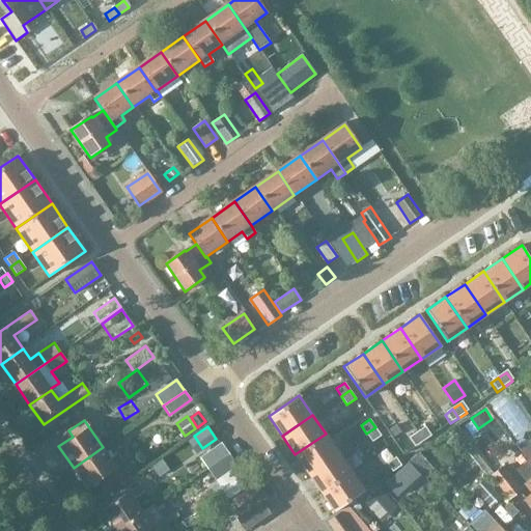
[(459,426),(452,431),(468,450),(474,444),(459,426)]
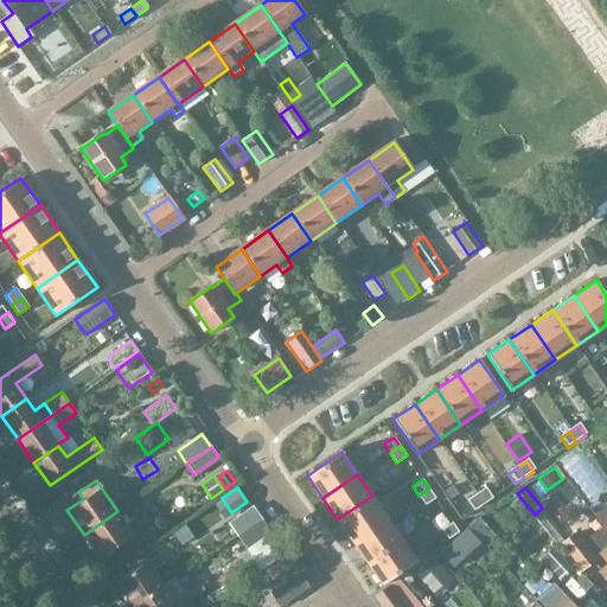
[(429,489),(419,496),(426,505),(435,498),(429,489)]
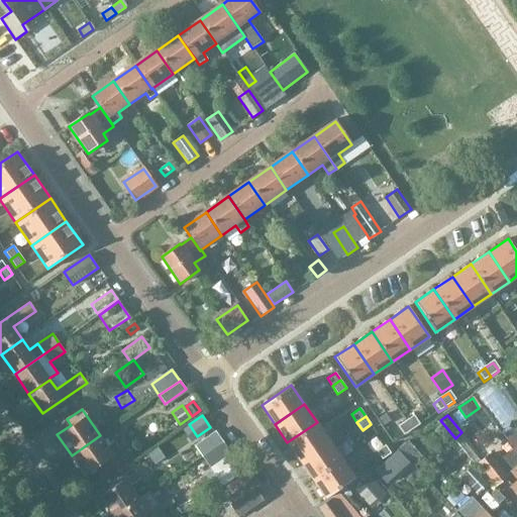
[(411,431),(418,426),(412,418),(405,423),(411,431)]
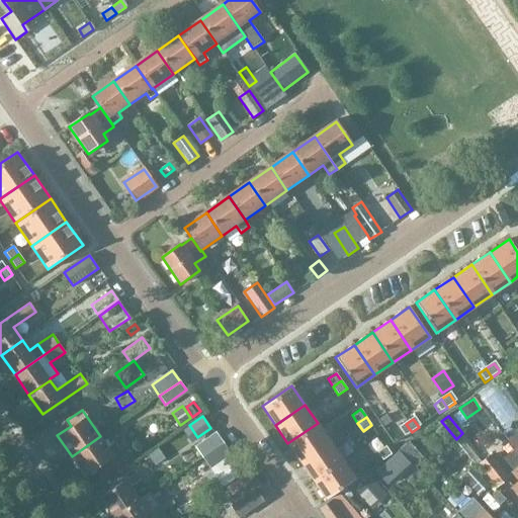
[(318,423),(287,443),(299,461),(330,441),(318,423)]
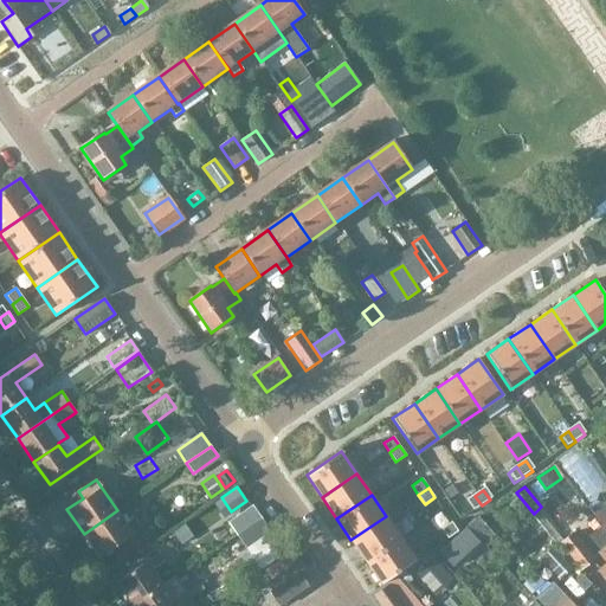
[(472,513),(482,505),(475,496),(465,502),(472,513)]
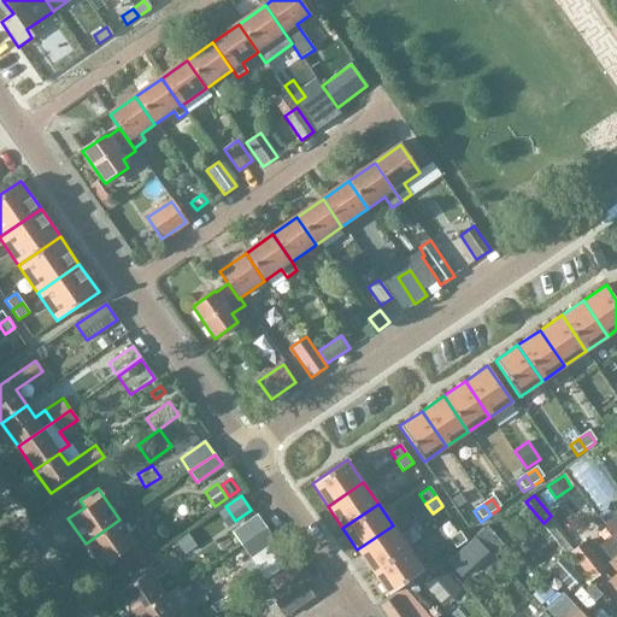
[(616,512),(612,507),(599,518),(606,527),(616,517),(616,512)]
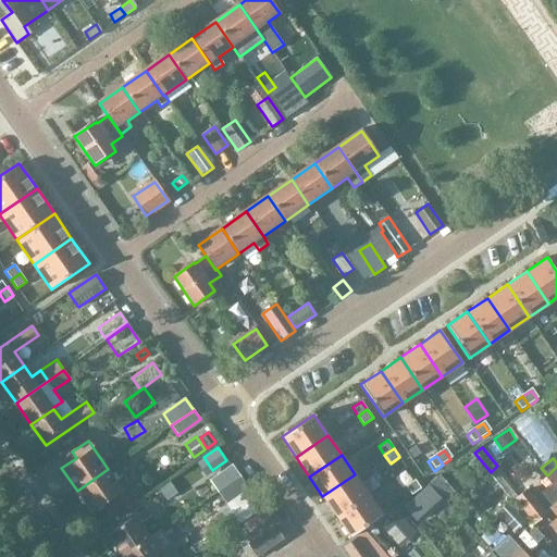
[(210,481),(217,492),(239,475),(232,466),(210,481)]
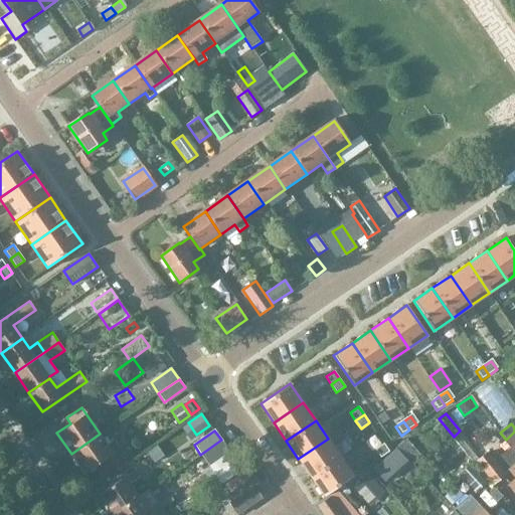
[(514,432),(506,440),(514,452),(514,432)]
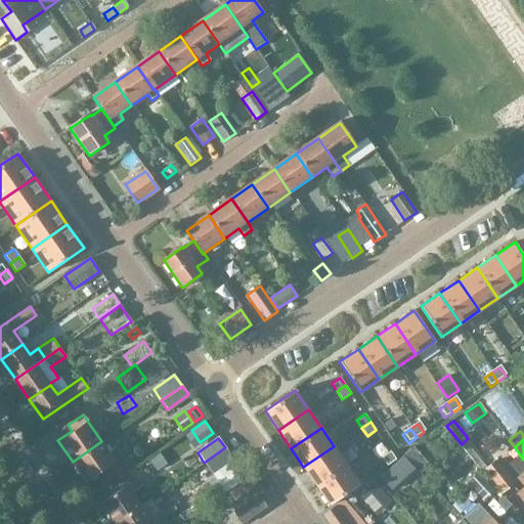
[(101,441),(73,462),(86,480),(99,471),(104,478),(120,468),(101,441)]
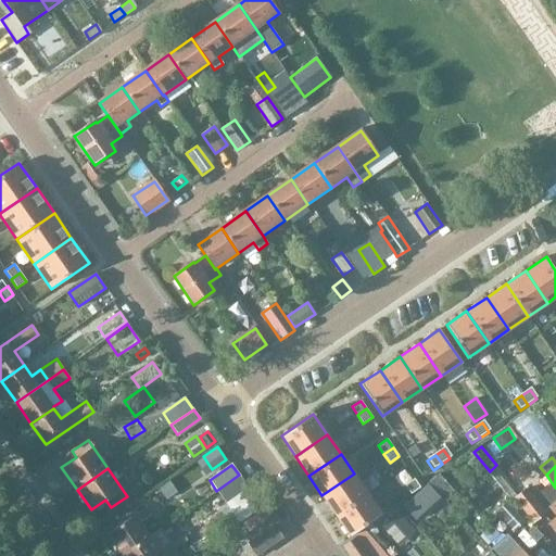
[(354,474),(321,495),(336,515),(367,493),(354,474)]
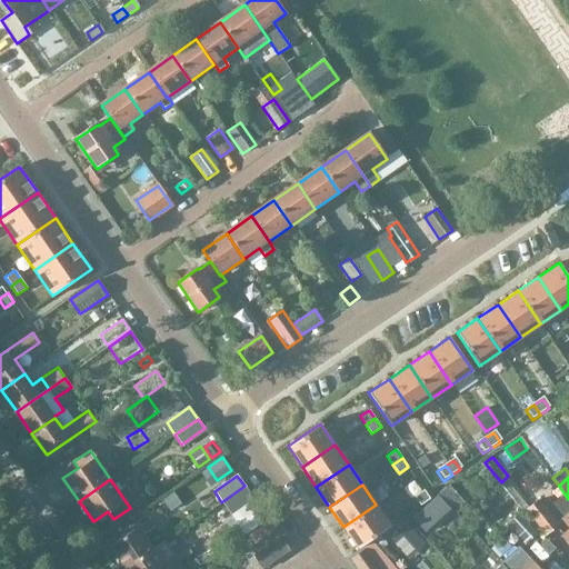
[(245,486),(221,502),(230,513),(252,498),(245,486)]
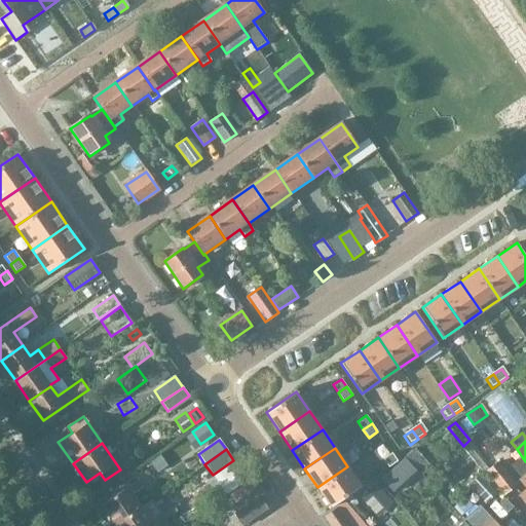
[(416,449),(408,457),(422,473),(430,465),(416,449)]
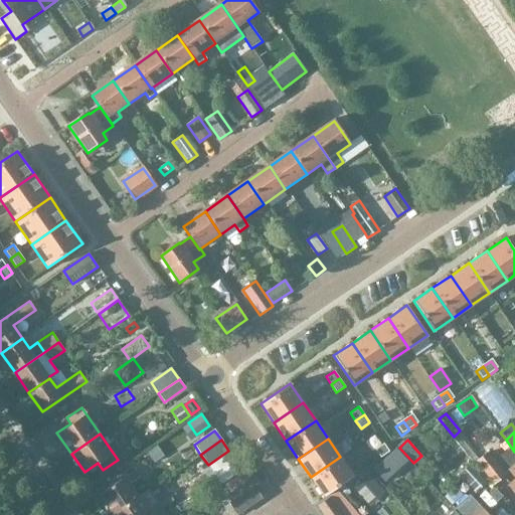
[(383,443),(375,449),(380,457),(389,452),(383,443)]
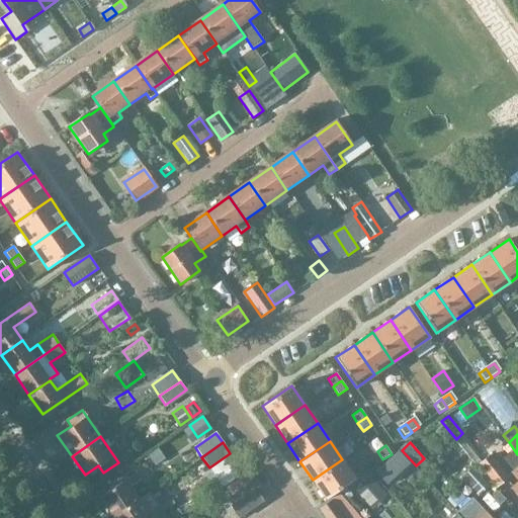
[(396,476),(410,462),(400,452),(385,464),(396,476)]
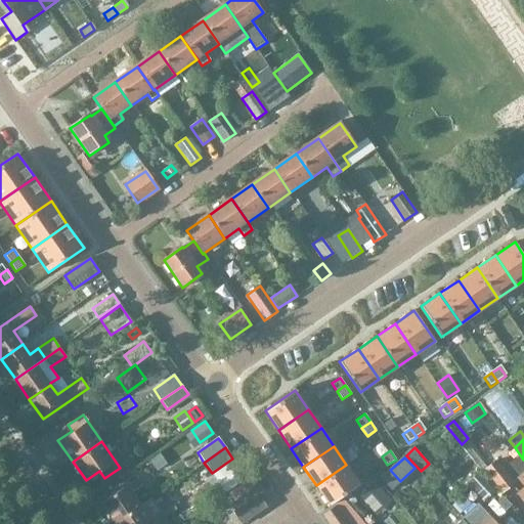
[(213,474),(226,492),(247,478),(233,459),(213,474)]
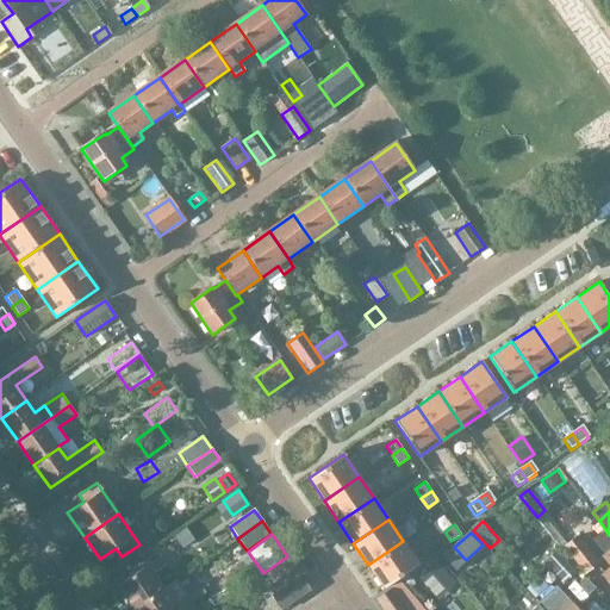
[(562,547),(585,574),(599,561),(577,534),(562,547)]
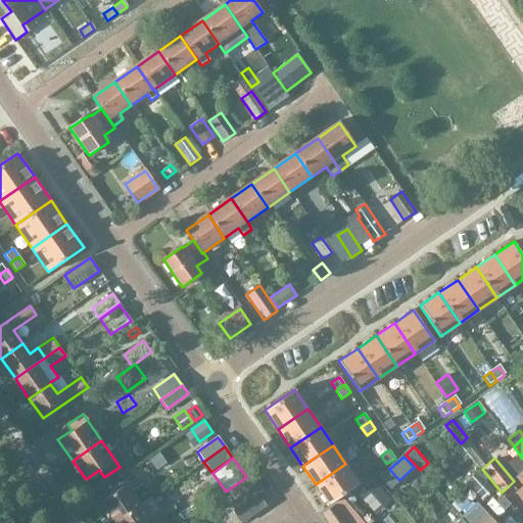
[(345,464),(316,484),(329,504),(359,483),(345,464)]
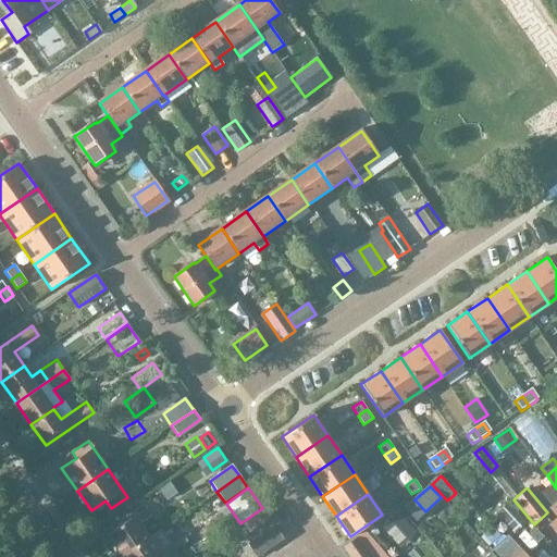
[(496,512),(515,532),(527,522),(508,502),(496,512)]
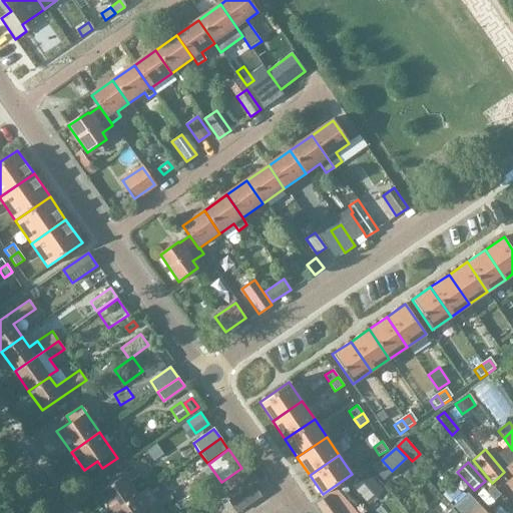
[(243,468),(223,482),(228,491),(249,476),(243,468)]
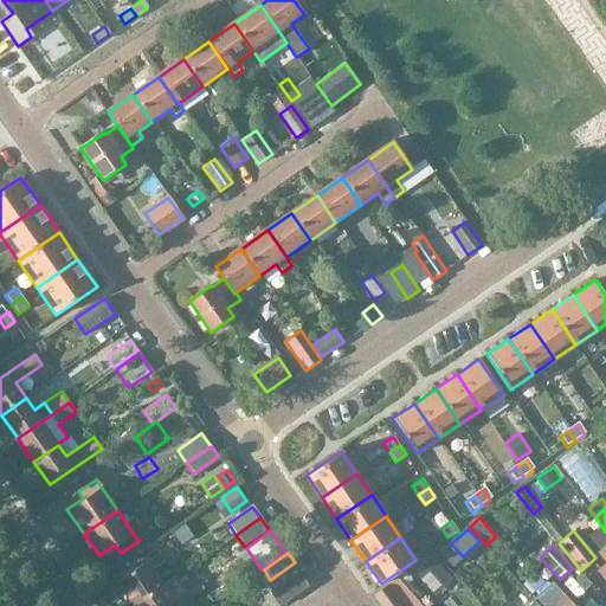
[(118,582),(134,605),(135,605),(163,586),(161,584),(153,572),(152,569),(163,561),(159,554),(118,582)]
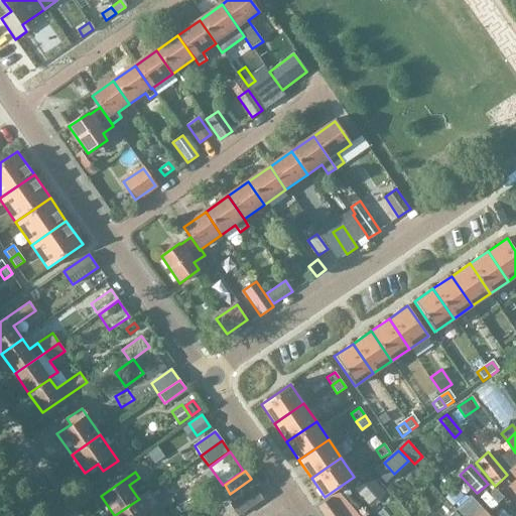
[(363,501),(379,487),(369,476),(354,490),(363,501)]
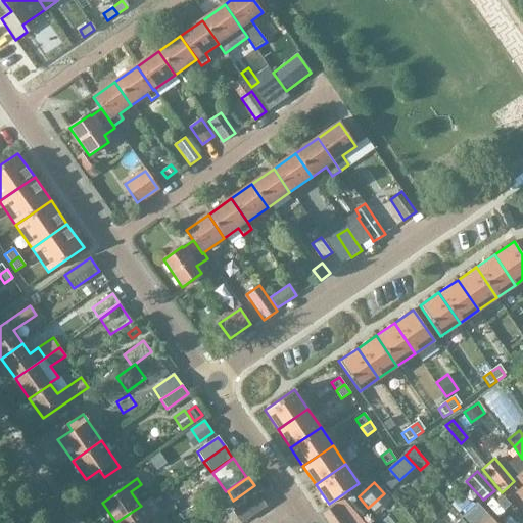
[(357,500),(349,492),(343,497),(350,506),(357,500)]
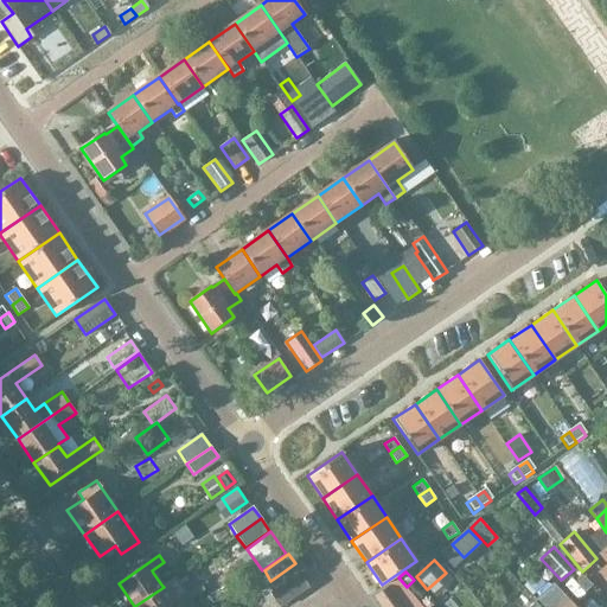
[(299,573),(270,593),(280,606),(308,586),(299,573)]
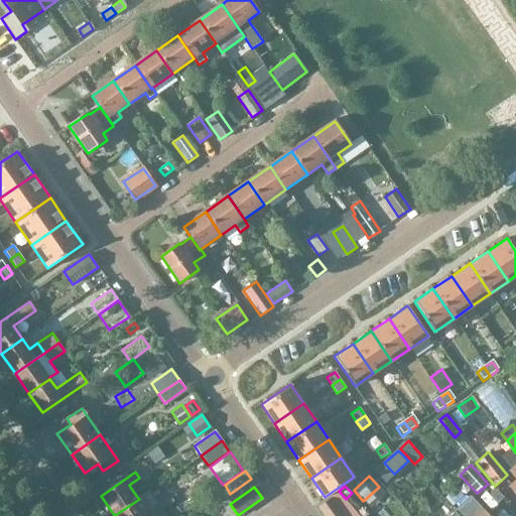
[(456,488),(444,498),(453,506),(464,496),(456,488)]
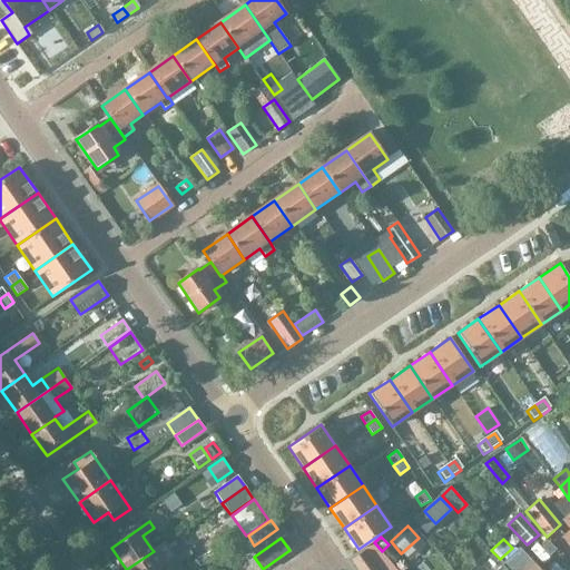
[(185,569),(165,541),(151,549),(154,551),(127,569),(185,569)]
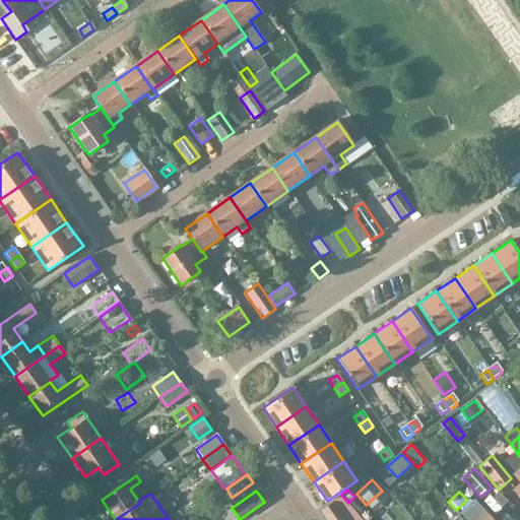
[(319,510),(326,519),(348,519),(334,500),(319,510)]
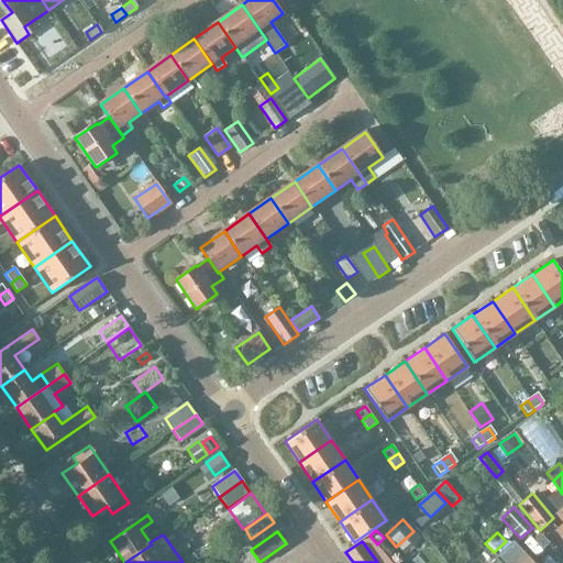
[(515,541),(498,556),(503,562),(533,562),(515,542),(515,541)]
